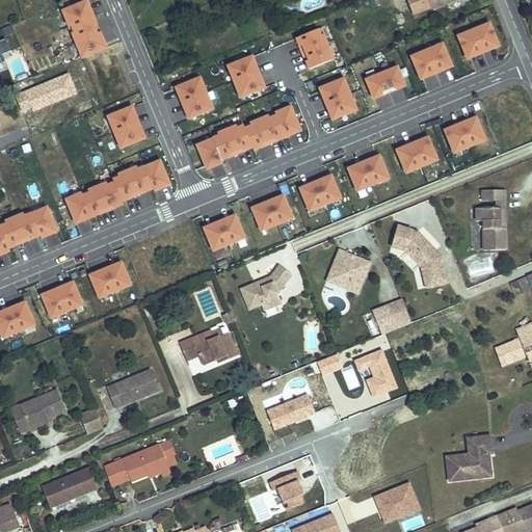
[(475,0),(474,0),(425,0),(426,2),(409,11),(419,28),(435,19),(436,21),(475,0)]
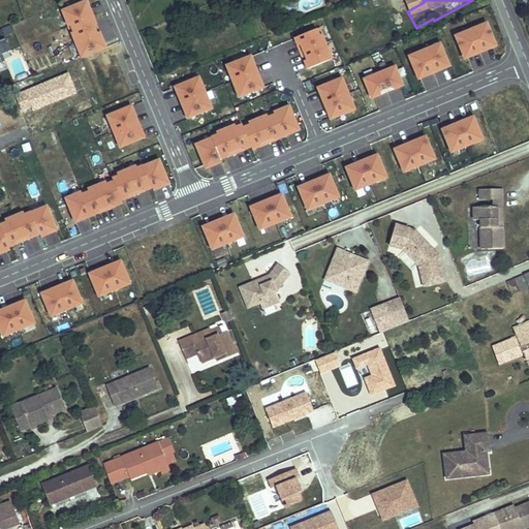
[(71,26),(90,19),(87,9),(89,8),(87,2),(65,10),(68,18),(66,19),(69,27),(71,26)]
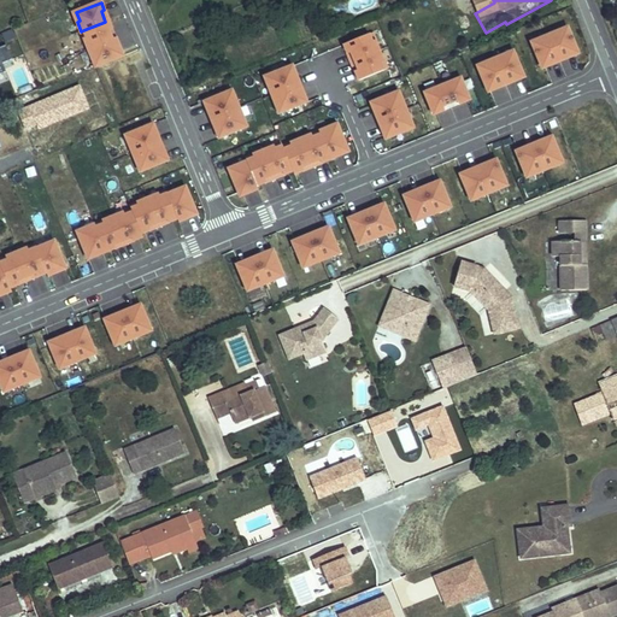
[(88,50),(113,39),(109,29),(112,28),(109,21),(105,22),(83,30),(87,39),(84,40),(88,50)]
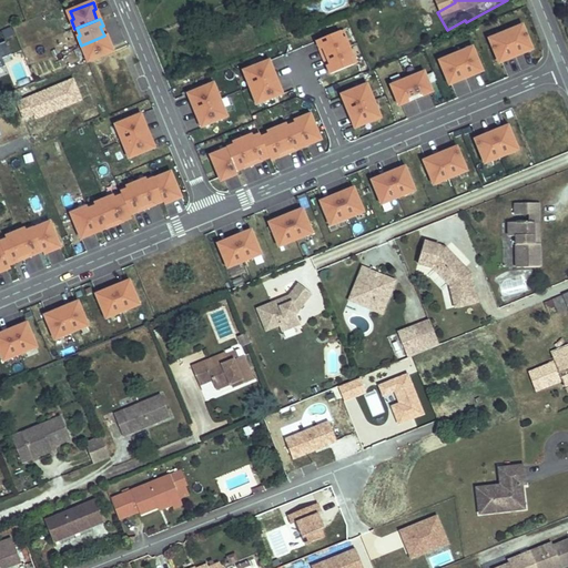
[(516,28),(507,31),(516,53),(526,49),(533,47),(525,27),(517,30),(516,28)]
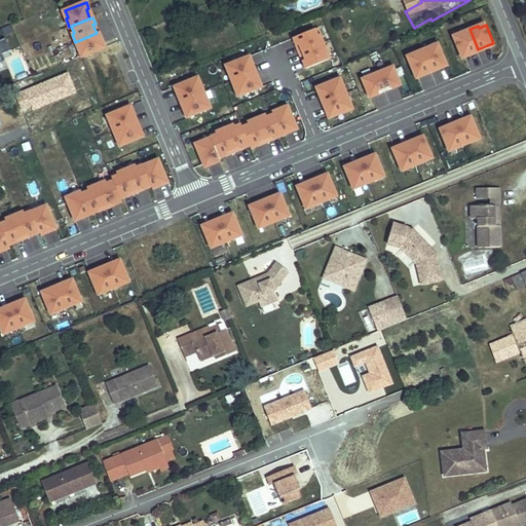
[(462,34),(455,37),(462,55),(468,53),(478,49),(470,29),(461,32),(462,34)]
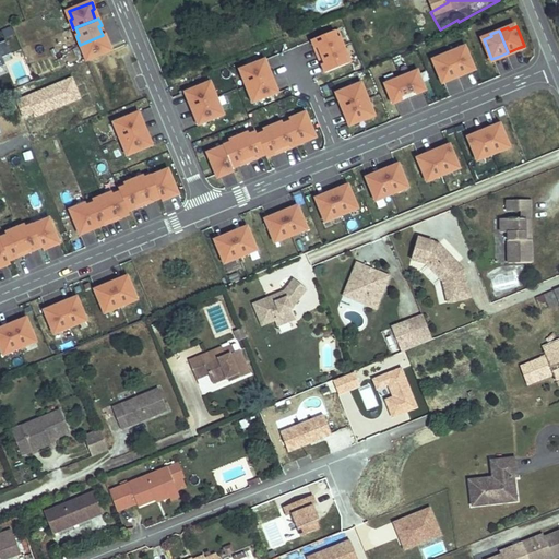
[(334,32),(312,40),(316,48),(318,47),(322,56),(344,47),(340,38),(337,39),(334,32)]
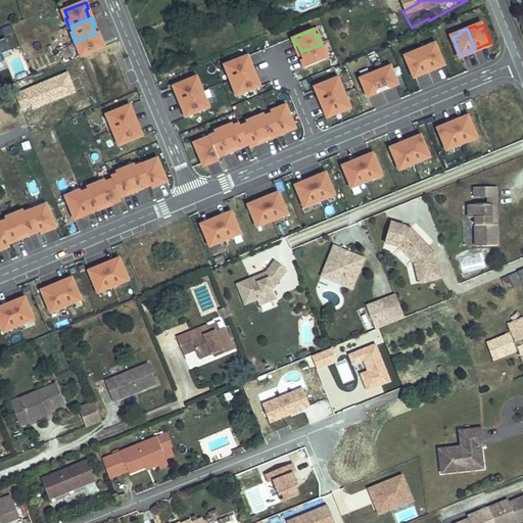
[(96,33),(75,42),(79,50),(81,49),(84,56),(105,47),(102,41),(99,42),(96,33)]
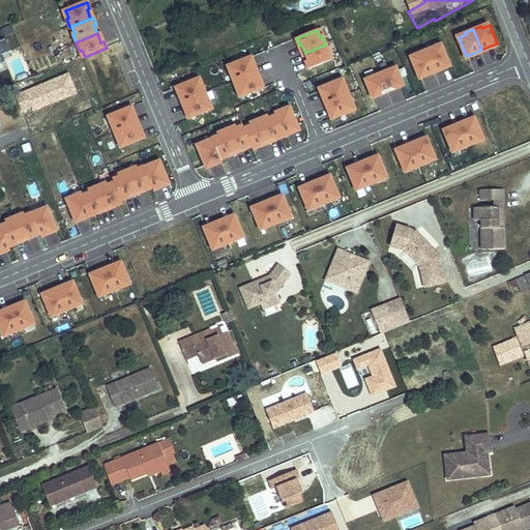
[(0,61),(5,59),(3,54),(10,51),(5,38),(0,39),(0,61)]
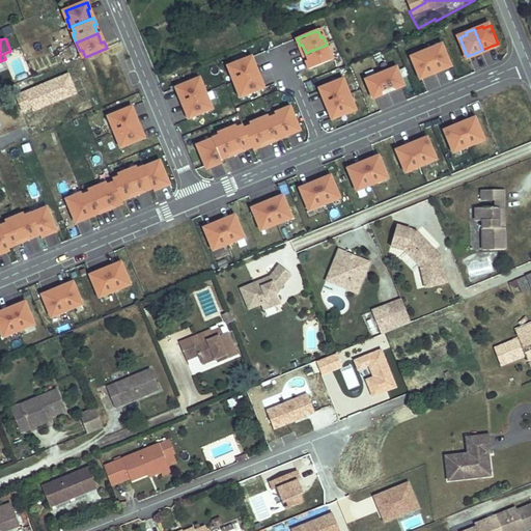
[(330,53),(327,45),(306,53),(309,61),(306,62),(309,70),(331,61),(328,54),(330,53)]
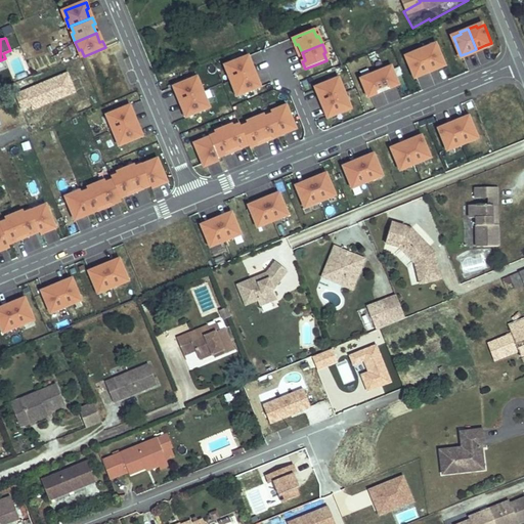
[(430,45),(422,49),(430,70),(440,66),(445,62),(438,44),(431,47),(430,45)]
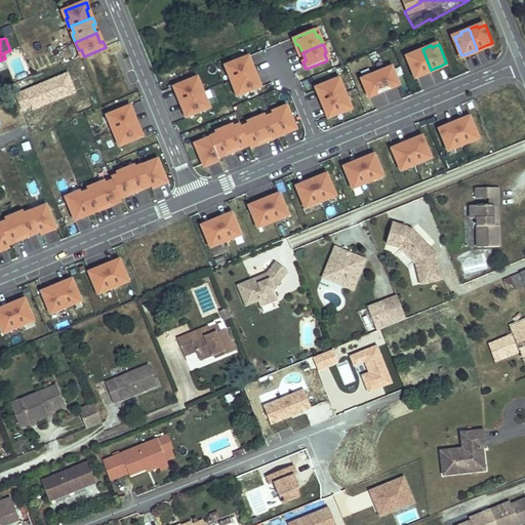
[(415,54),(408,57),(415,76),(421,73),(431,70),(422,49),(414,52),(415,54)]
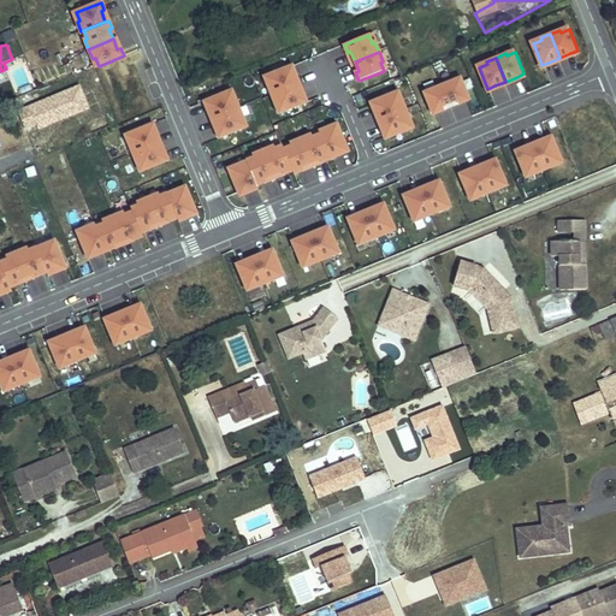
[(291,66),(267,76),(271,84),(267,86),(272,95),(296,86),(292,76),(295,75),(291,66)]
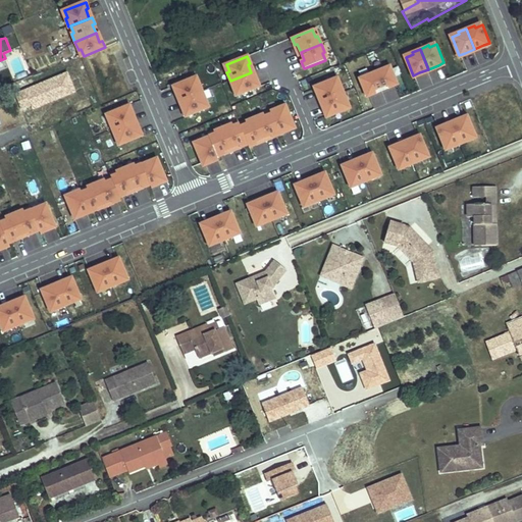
[(390,65),(375,71),(381,87),(387,85),(389,88),(399,84),(390,65)]
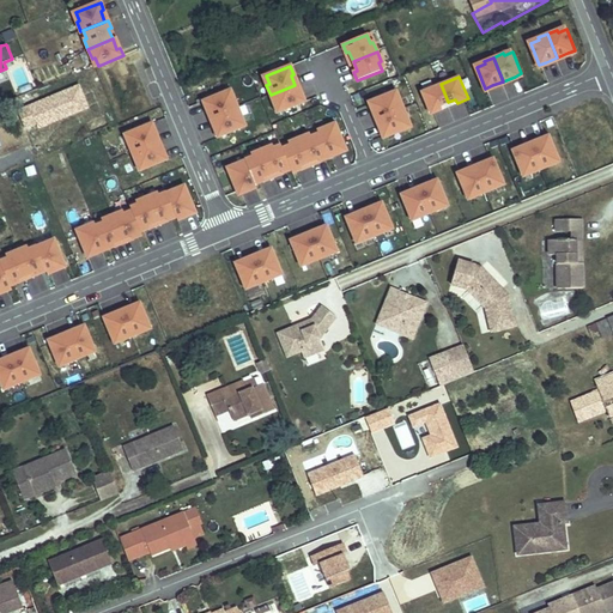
[(441,84),(423,91),(432,114),(443,109),(442,105),(448,102),(441,84)]
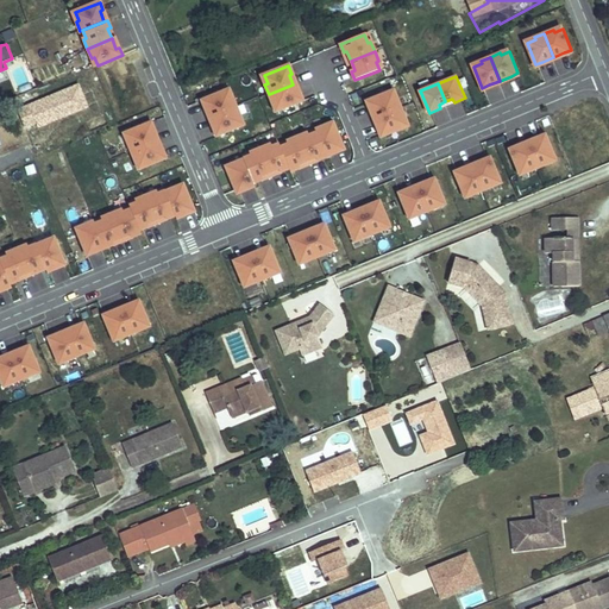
[(303,101),(300,93),(296,94),(293,85),(269,94),(272,104),(275,102),(278,111),(303,101)]
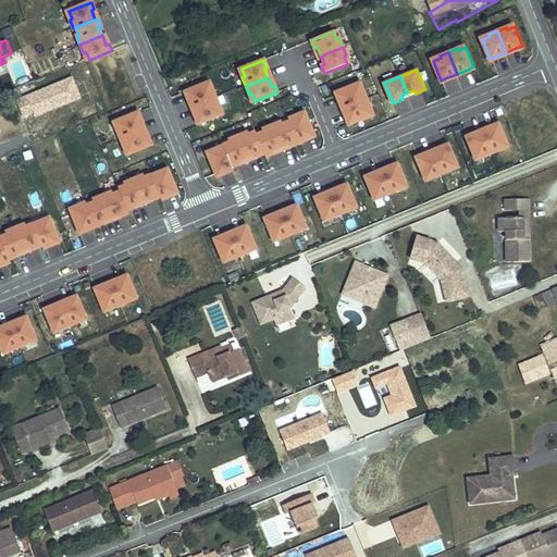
[(208,83),(185,93),(188,100),(192,98),(195,108),(217,98),(213,89),(210,90),(208,83)]
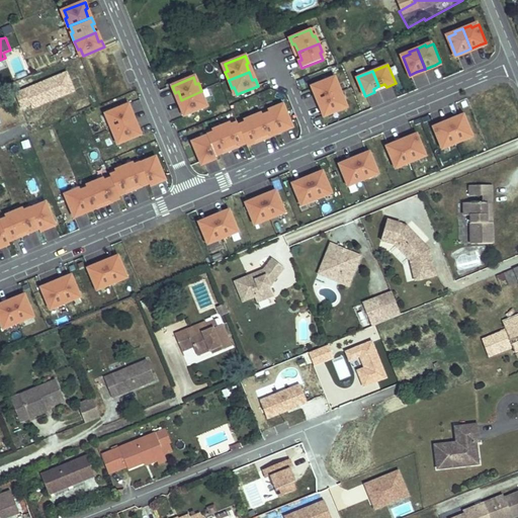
[(332,78),(312,86),(315,93),(317,92),(321,100),(341,92),(338,84),(335,85),(332,78)]
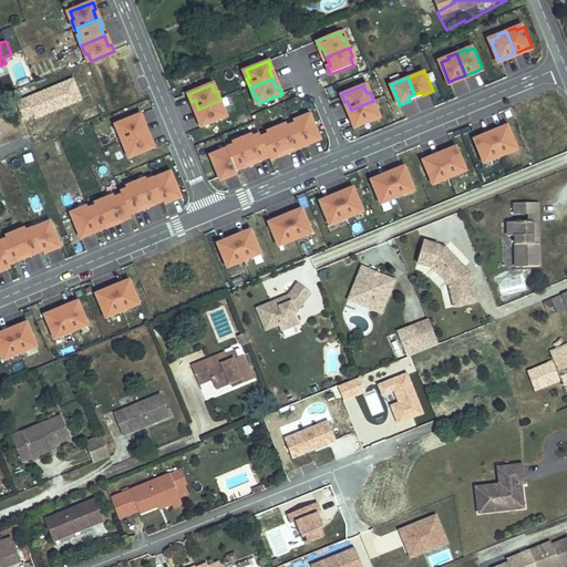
[(224,109),(220,100),(198,110),(202,119),(198,120),(202,127),(225,117),(222,110),(224,109)]
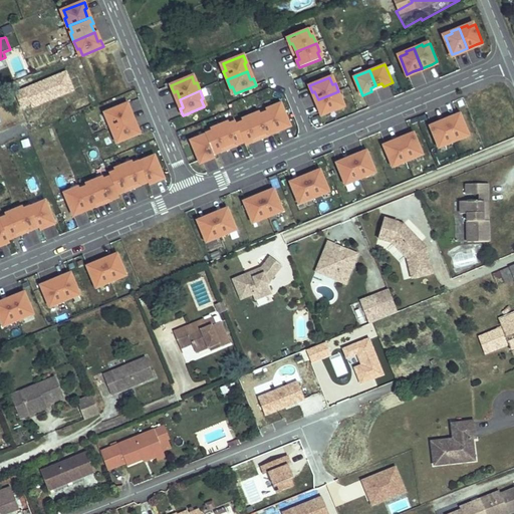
[(341,99),(338,91),(318,99),(321,108),(318,109),(321,116),(342,107),(339,100),(341,99)]
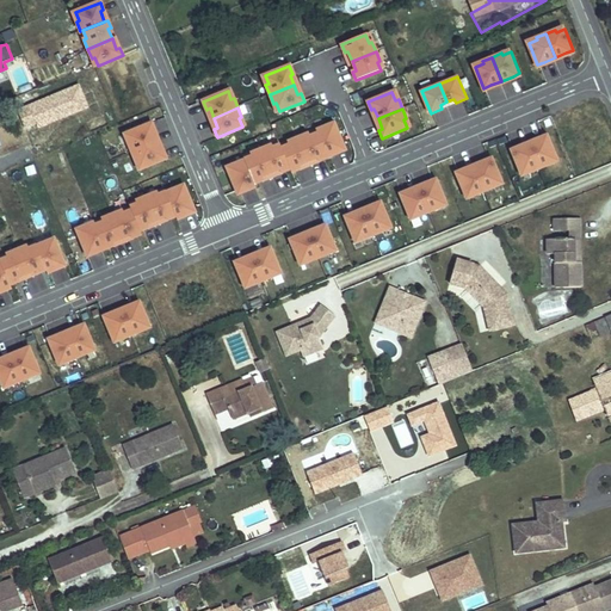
[(153,123),(128,134),(131,142),(128,143),(133,153),(156,142),(153,133),(155,131),(153,123)]
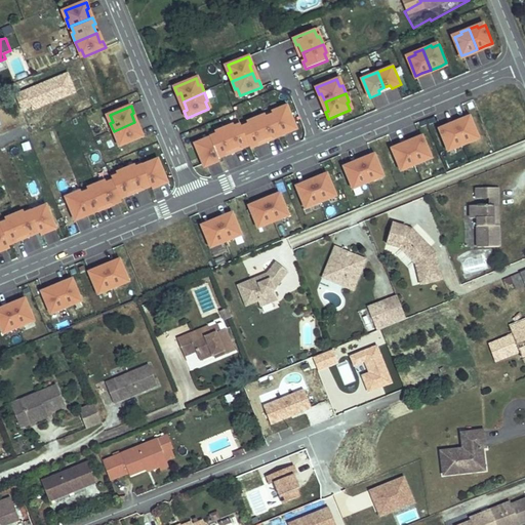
[(280,109),(272,112),(273,114),(280,132),(288,129),(290,132),(296,129),(288,108),(281,111),(280,109)]
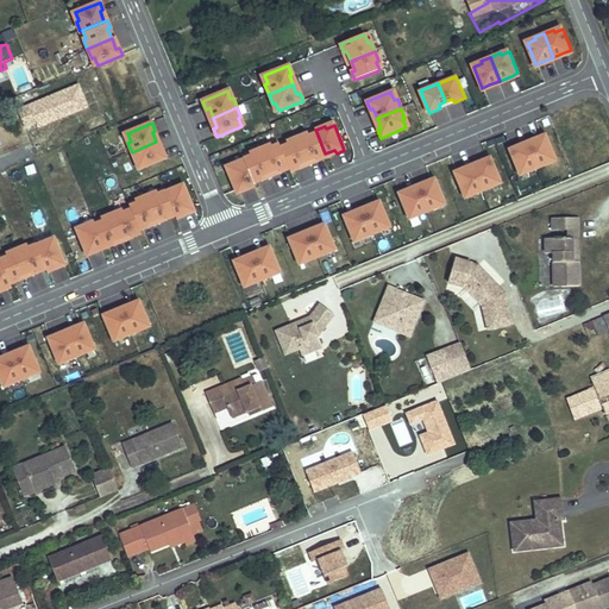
[(307,133),(297,137),(307,161),(316,157),(318,161),(326,157),(325,154),(316,132),(308,136),(307,133)]
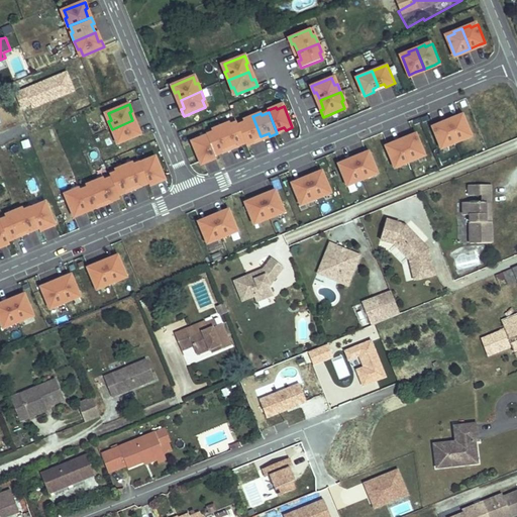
[(245,143),(246,145),(253,142),(252,140),(261,136),(252,116),(244,119),(245,122),(238,125),(245,143)]
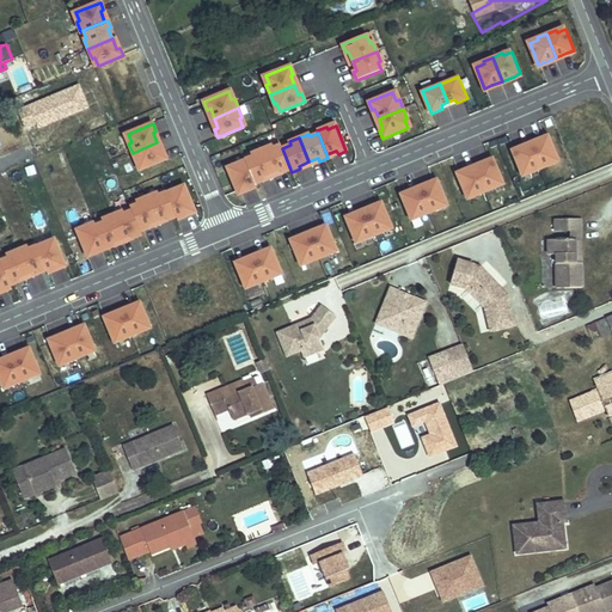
[(543,140),(532,145),(542,169),(551,164),(550,163),(560,159),(550,138),(543,140)]
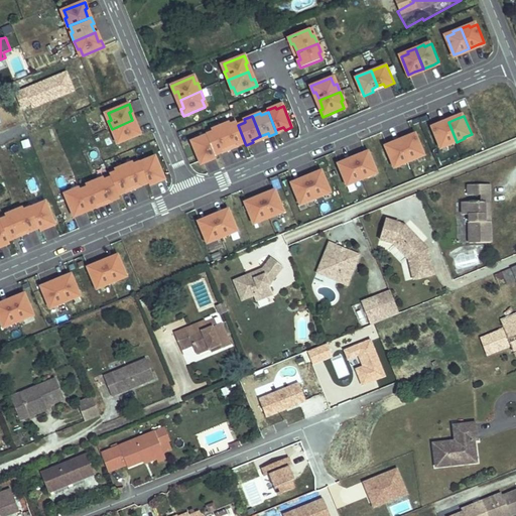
[(141,134),(138,127),(135,129),(132,120),(112,129),(115,137),(117,136),(120,143),(141,134)]
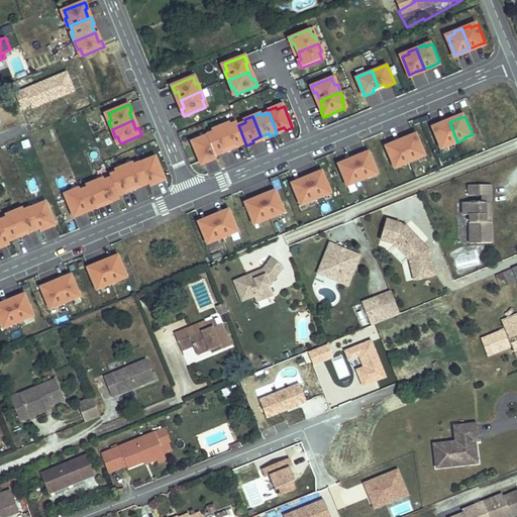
[(229,122),(221,126),(229,146),(237,143),(238,146),(245,143),(238,125),(237,122),(230,125),(229,122)]
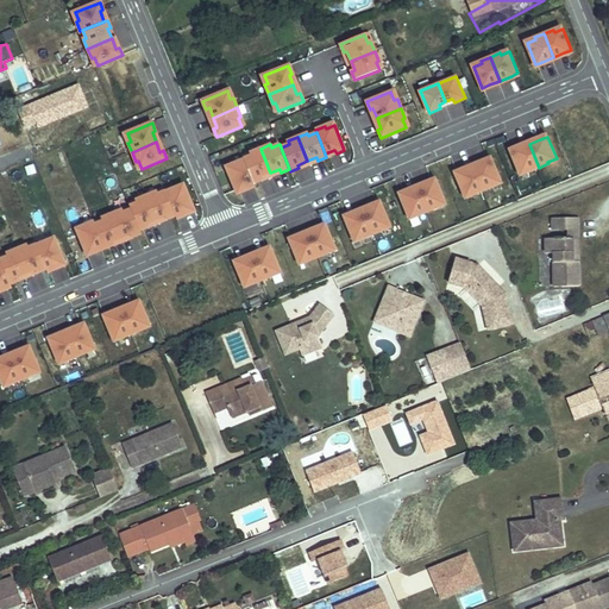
[(519,149),(512,151),(521,173),(529,169),(529,171),(539,168),(529,144),(519,149)]
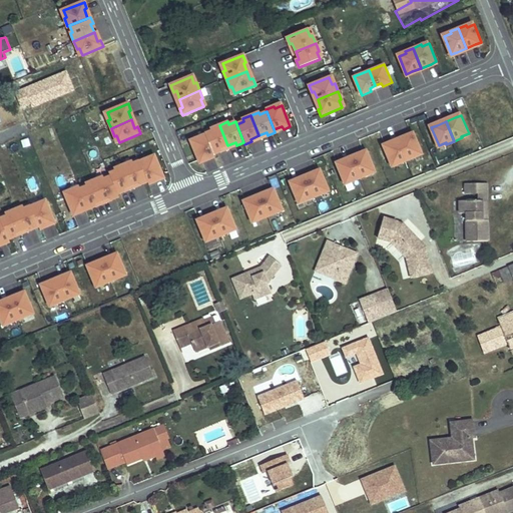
[(205,134),(213,154),(220,151),(219,148),(227,145),(219,125),(211,128),(212,131),(205,133),(205,134)]
